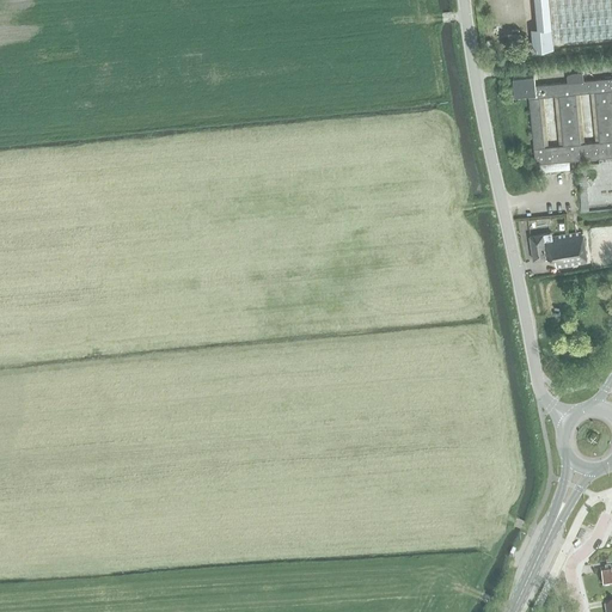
[(611,0),(533,0),(537,29),(531,29),(533,46),(530,46),(531,51),(554,49),(552,42),(611,36),(611,0)]
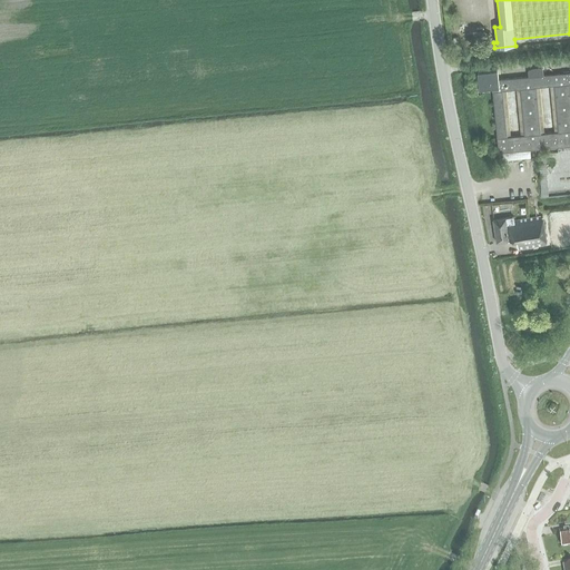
[(538,70),(538,69),(532,70),(528,71),(528,78),(498,80),(497,70),(491,70),(478,72),(479,88),(492,87),(499,153),(502,153),(530,150),(569,146),(569,72),(543,76),(542,70),(538,70)]
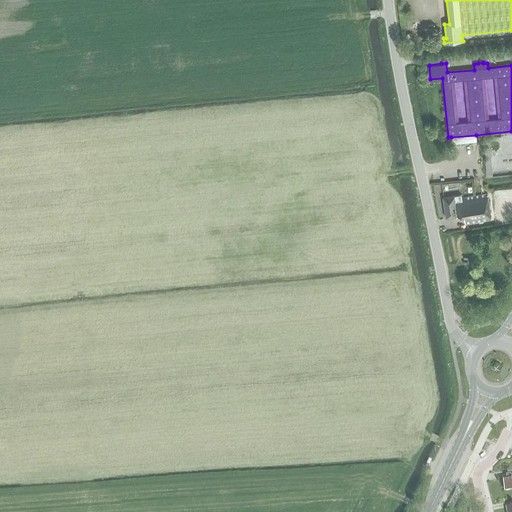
[(492,177),(489,139),(482,139),(486,177),(492,177)]
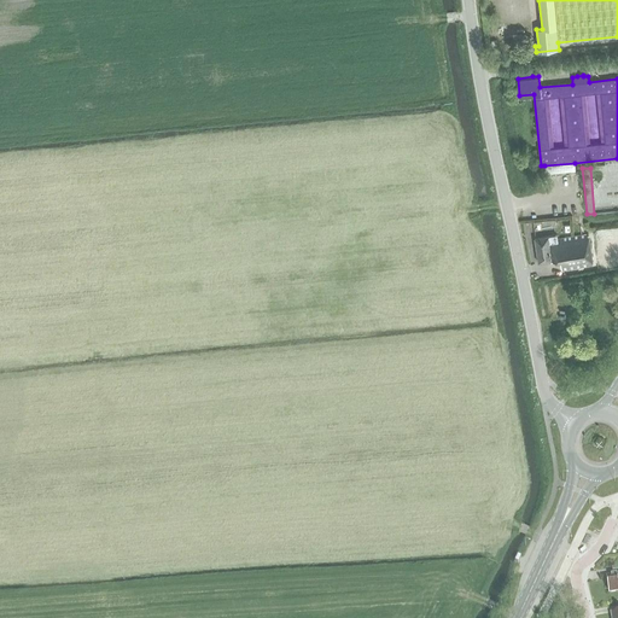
[(593,266),(588,235),(557,239),(557,235),(534,239),(537,263),(560,260),(561,270),(593,266)]
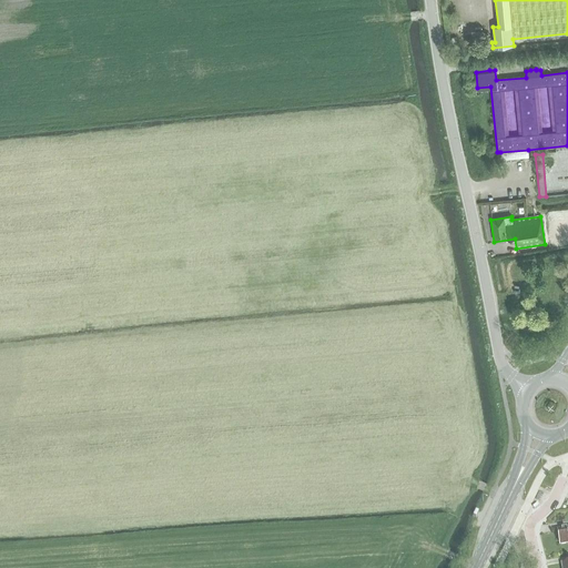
[(567,528),(557,530),(559,545),(567,544),(567,528)]
